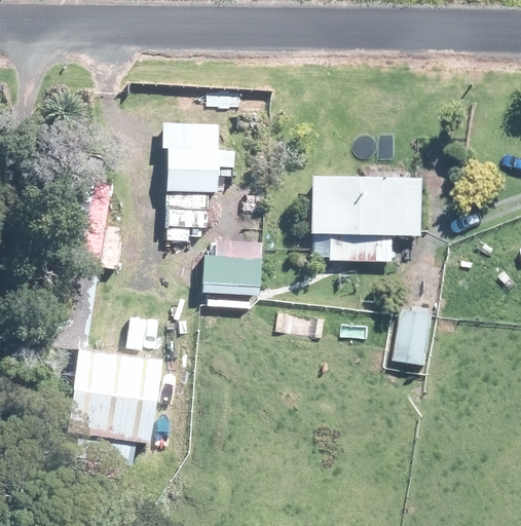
[(223,119),(162,119),(162,151),(168,151),(168,240),(193,240),(193,230),(211,230),(211,194),(223,194),(223,119)]
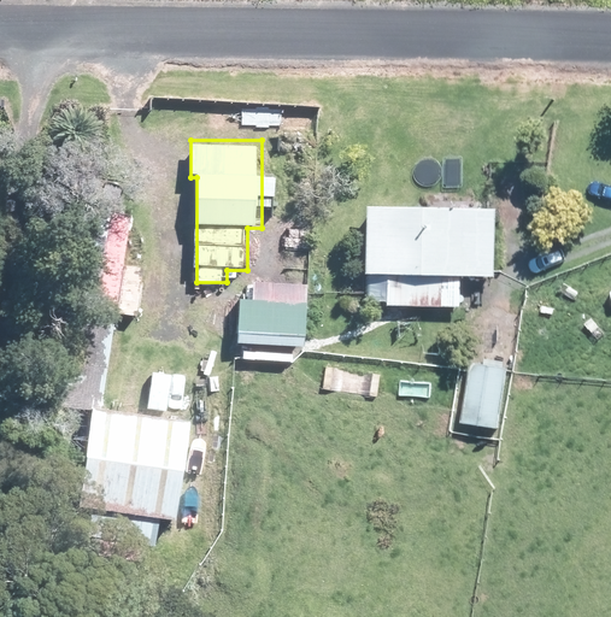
[(500,210),(366,205),(364,276),(370,276),(369,305),(465,309),(466,278),(498,280),(500,210)]
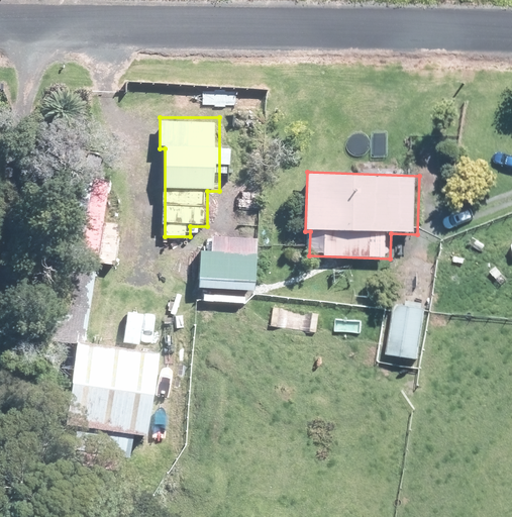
[(102,263),(112,178),(75,173),(65,257),(102,263)]
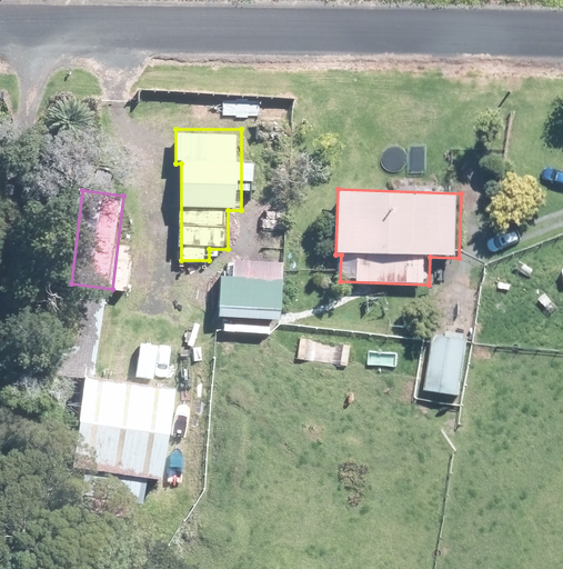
[(284,261),(238,260),(238,278),(219,278),(217,315),(282,318),(284,261)]
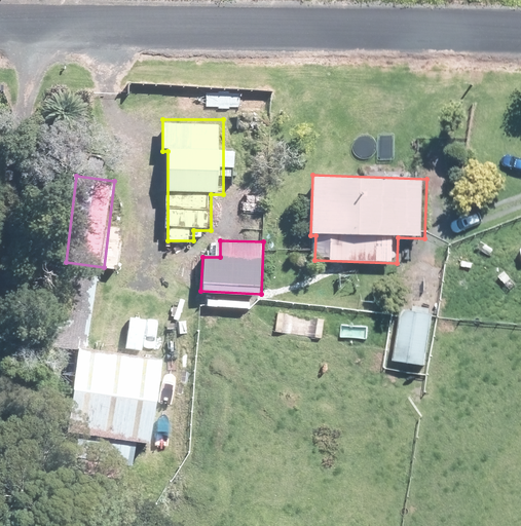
[(439,312),(404,307),(396,361),(431,366),(439,312)]
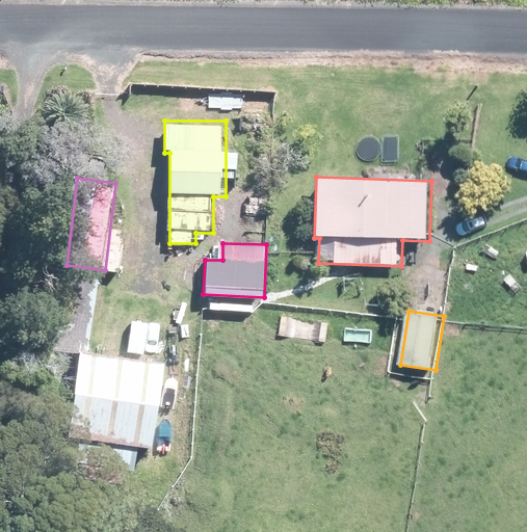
[(151,449),(164,366),(80,352),(67,437),(79,440),(73,475),(127,484),(133,446),(151,449)]
